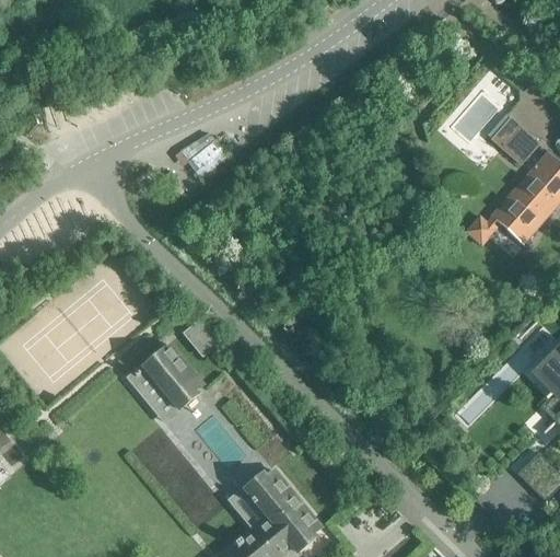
[(491,139),(520,163),(537,142),(504,114),(487,135),(492,138),(491,139)]
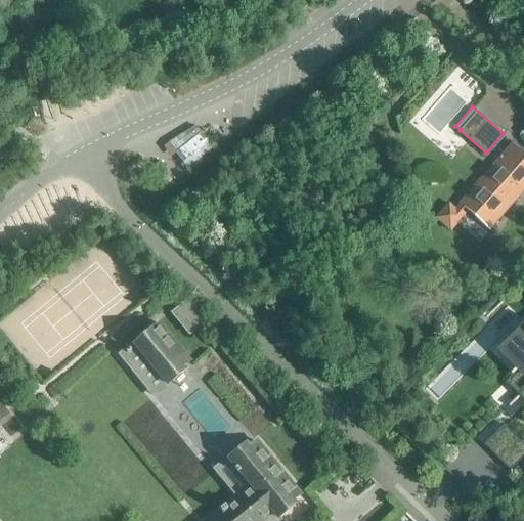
[(175,152),(190,169),(204,160),(201,156),(214,145),(197,124),(168,140),(176,150),(175,152)]
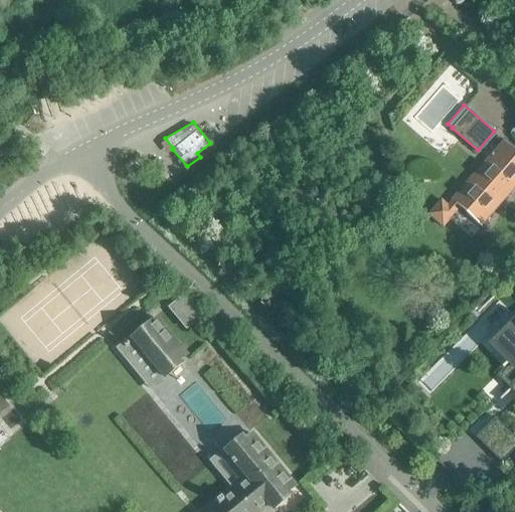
[(451,199),(479,223),(514,182),(514,149),(503,139),(451,199)]
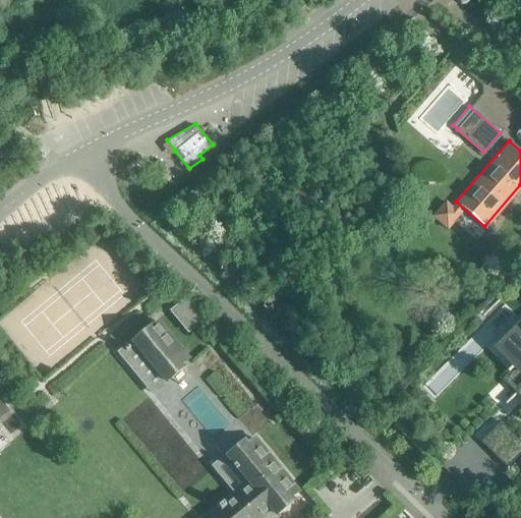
[(169,309),(188,333),(205,319),(185,296),(169,309)]
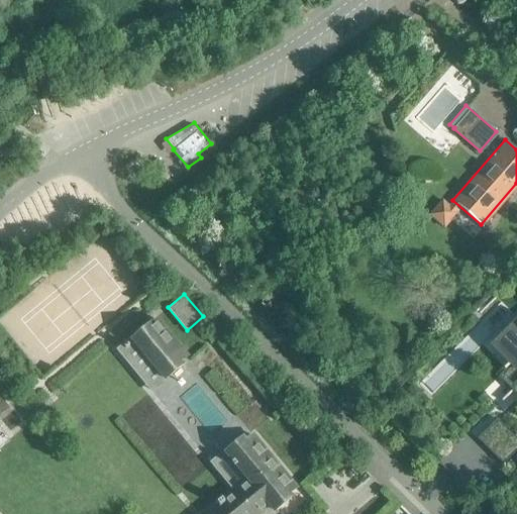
[(117,349),(150,390),(182,364),(179,361),(187,354),(157,318),(117,349)]
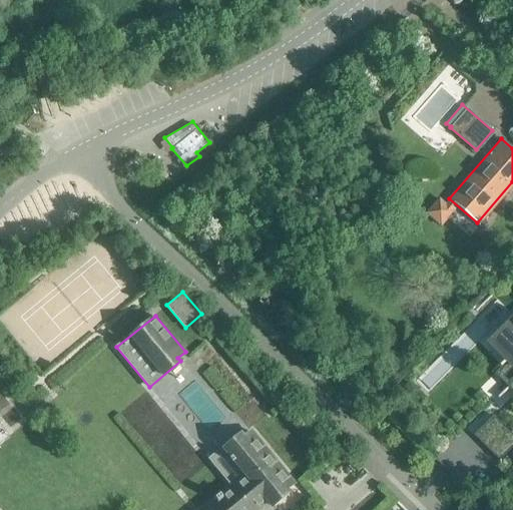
[(512,325),(491,347),(511,368),(512,366),(512,325)]
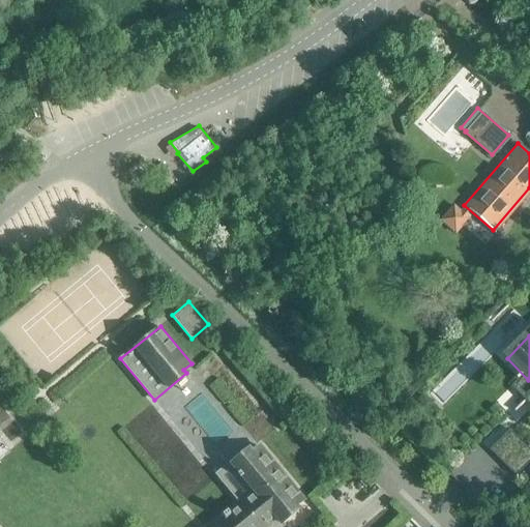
[(489,448),(514,474),(529,459),(529,448),(509,428),(489,448)]
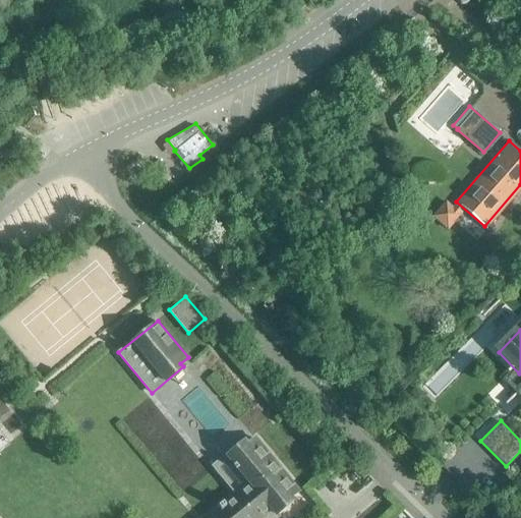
[(291,497),(298,490),(254,437),(247,444),(244,440),(213,466),(234,493),(223,502),(223,501),(217,506),(218,507),(204,517),(276,517),(280,515),(278,512),(293,500),(291,497)]
